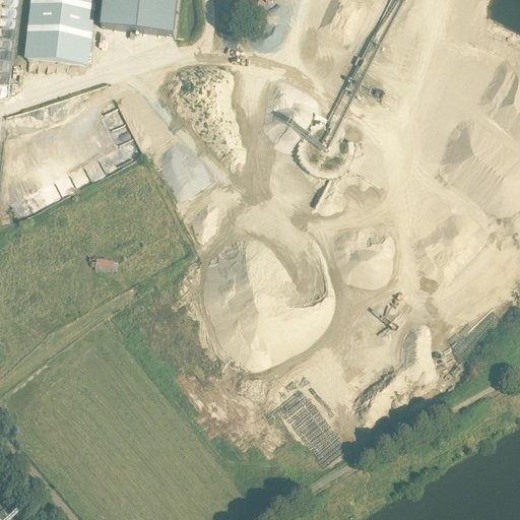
[(9,0),(4,0),(0,42),(0,77),(10,79),(18,1),(9,0)]
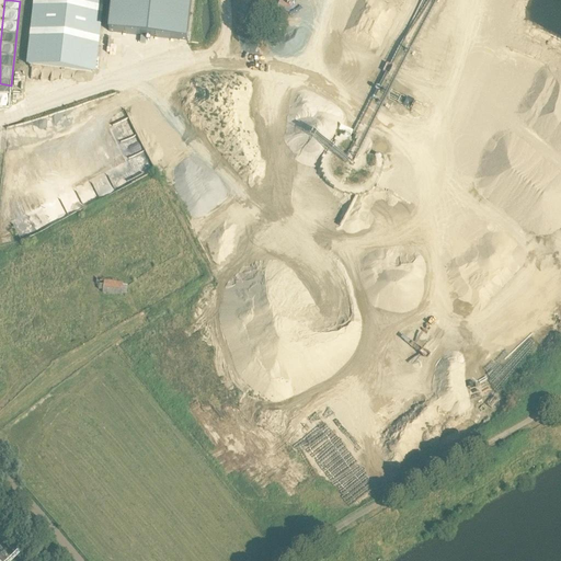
[(96,73),(104,0),(34,0),(27,66),(96,73)]
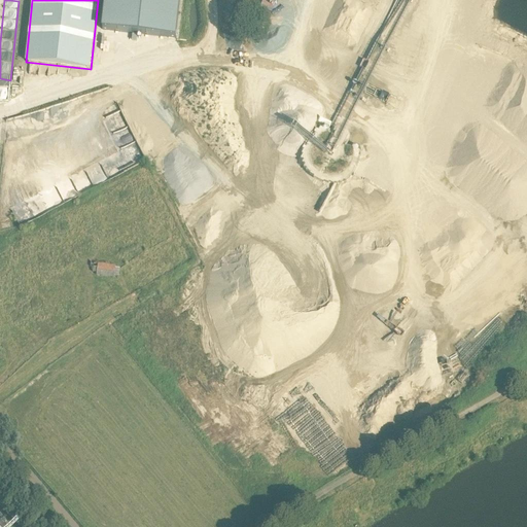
[(108,0),(104,30),(179,39),(182,0),(108,0)]
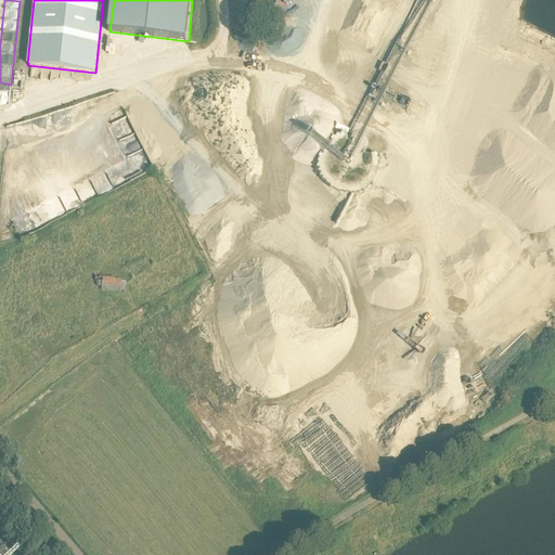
[(278,0),(275,8),(288,11),(291,0),(278,0)]
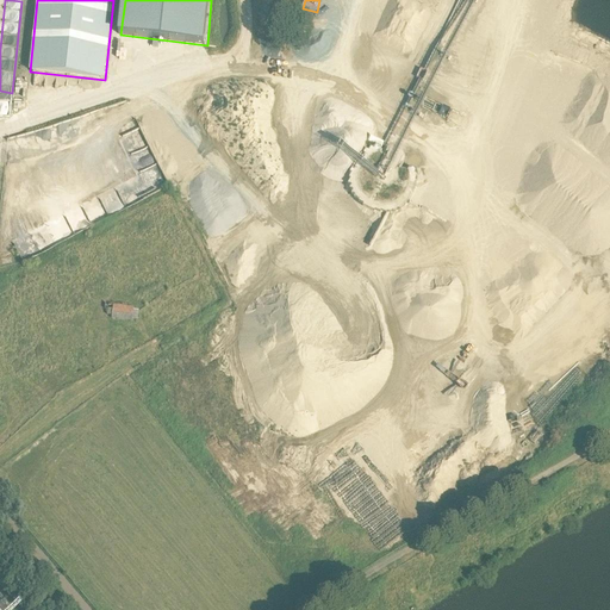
[(93,116),(13,135),(22,169),(26,169),(55,163),(60,163),(60,162),(62,161),(61,161),(61,159),(67,159),(78,156),(78,153),(64,150),(79,147),(80,155),(88,153),(88,156),(94,120),(93,116)]
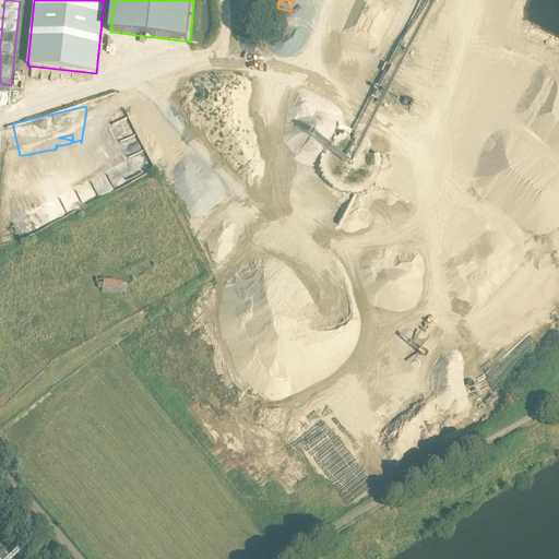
[(130,118),(111,123),(115,137),(134,131),(130,118)]
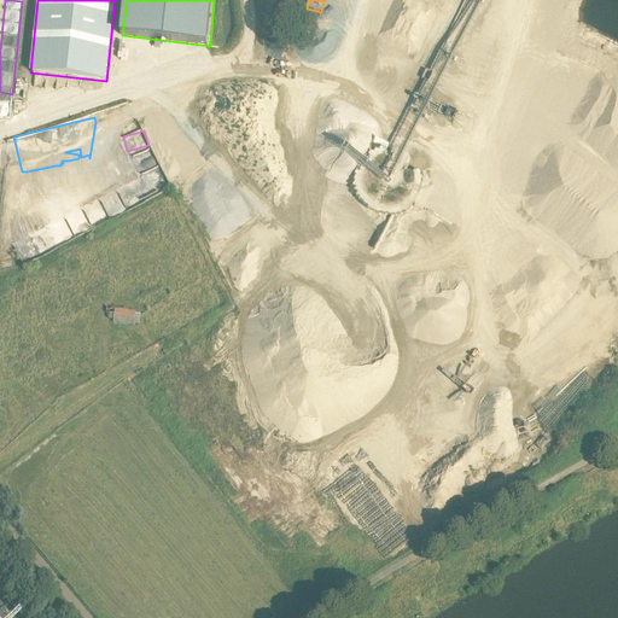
[(135,156),(140,170),(158,164),(153,150),(135,156)]
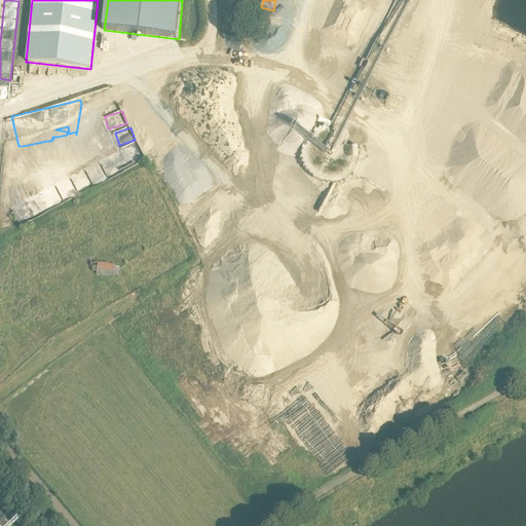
[(98,269),(115,271),(116,264),(98,262),(98,269)]
